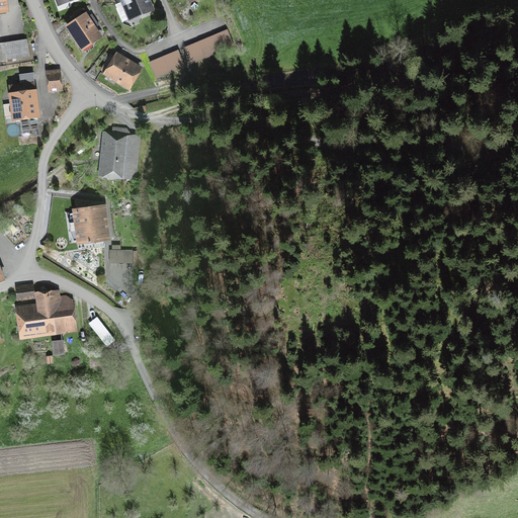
[(151,8),(147,0),(124,0),(132,16),(136,14),(140,15),(145,13),(147,10),(151,8)]
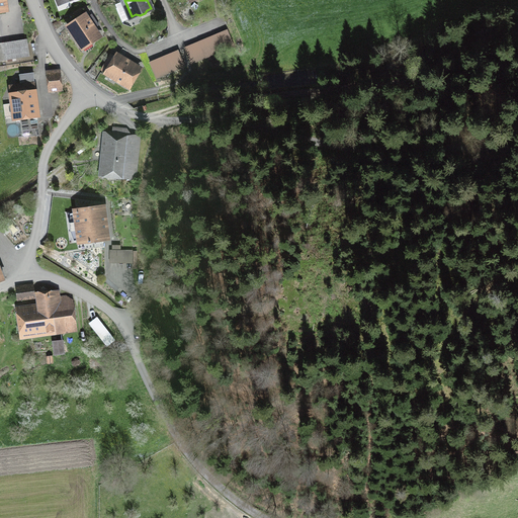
[(88,40),(90,42),(99,36),(94,28),(98,25),(91,15),(87,18),(85,15),(68,26),(81,46),(88,40)]
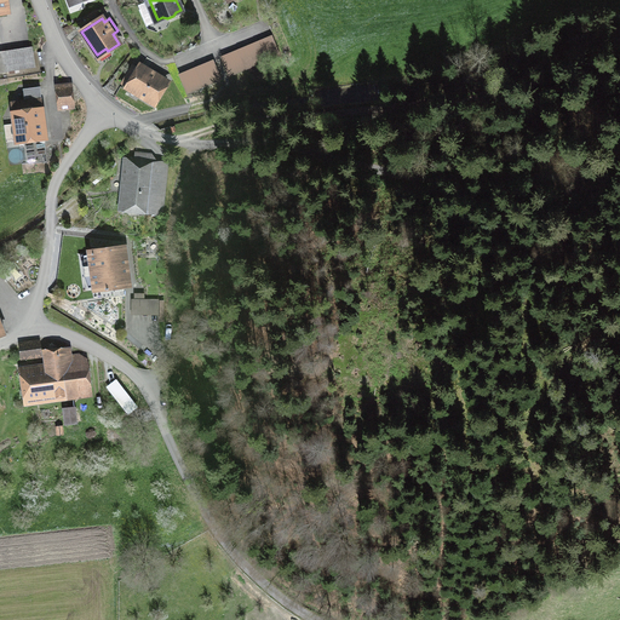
[(280,53),(273,38),(248,47),(256,64),(280,53)]
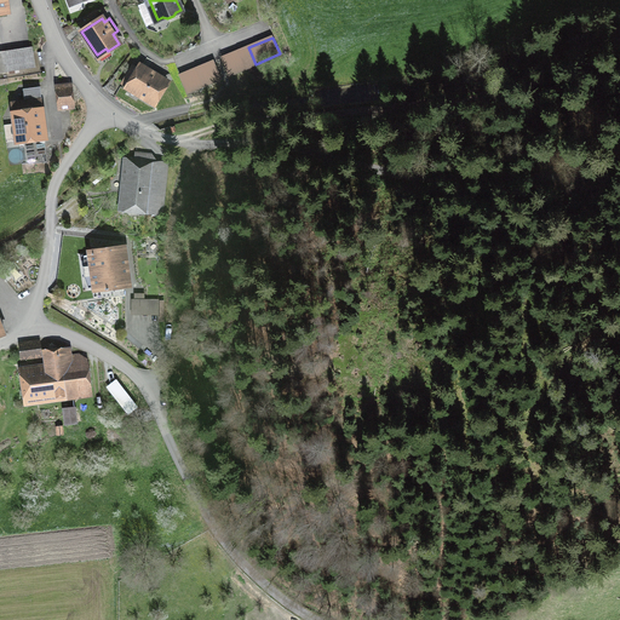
[(256,64),(248,47),(223,58),(230,74),(256,64)]
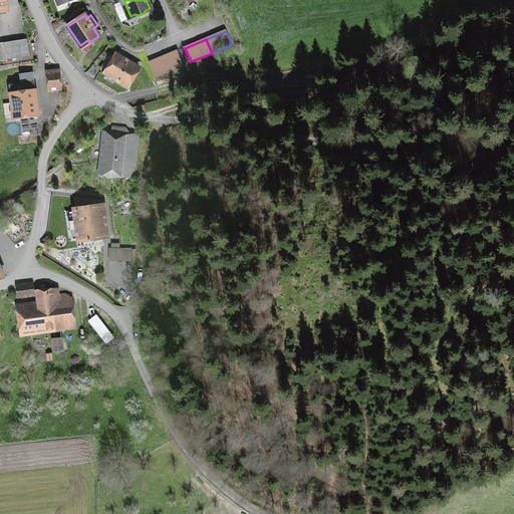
[(0,44),(0,59),(28,55),(26,40),(0,44)]
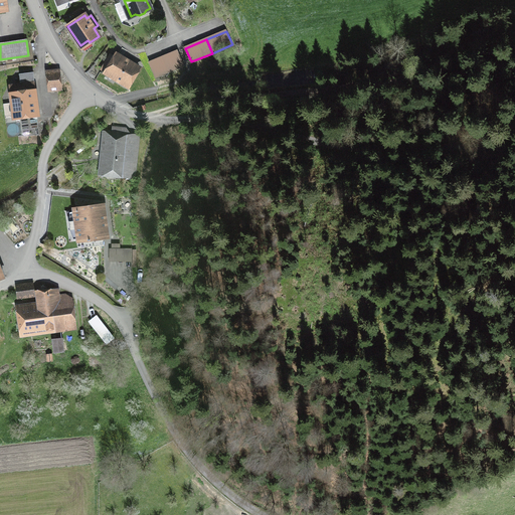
[(184,64),(178,50),(164,56),(170,70),(184,64)]
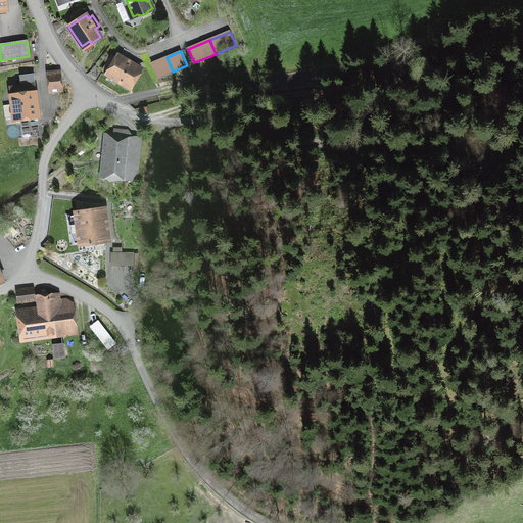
[(111,55),(102,70),(129,87),(140,69),(119,56),(117,58),(111,55)]
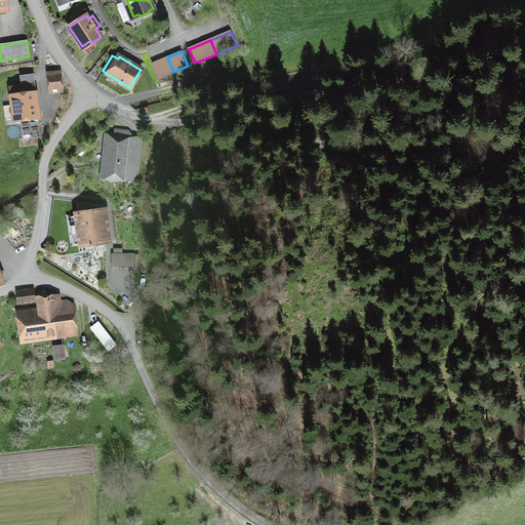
[(159,78),(173,72),(167,57),(153,64),(159,78)]
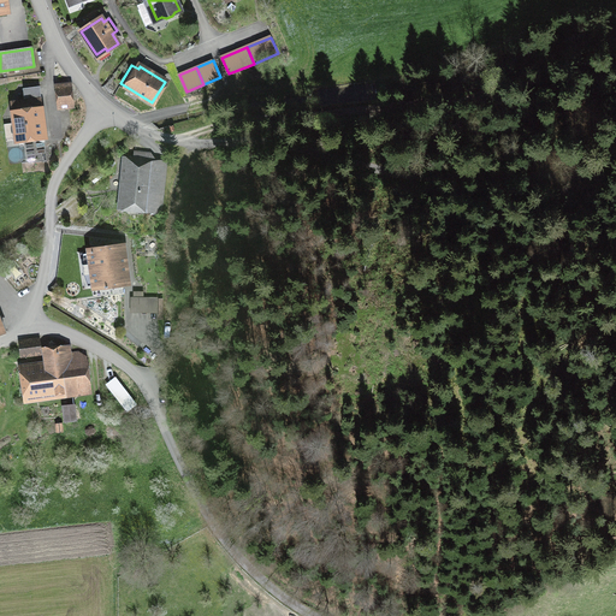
[(70,87),(58,88),(59,106),(71,105),(70,87)]
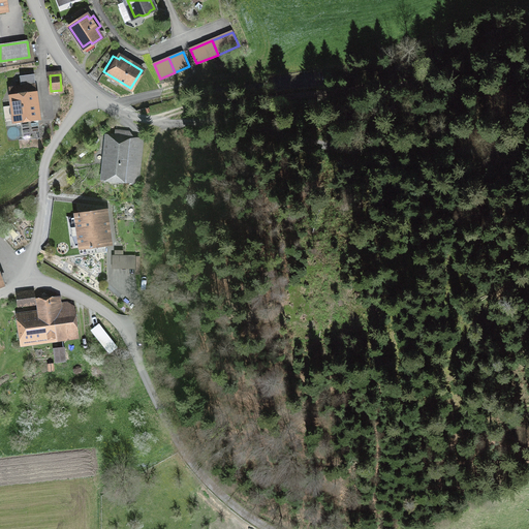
[(32,85),(11,88),(16,120),(36,117),(32,85)]
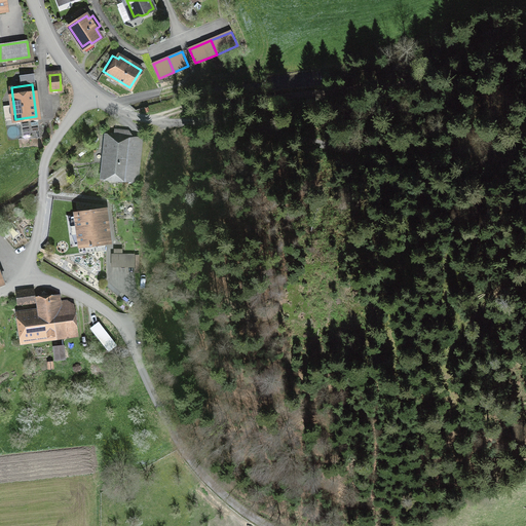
[(130,177),(130,174),(138,174),(141,139),(132,138),(127,130),(116,129),(115,136),(110,136),(106,175),(130,177)]
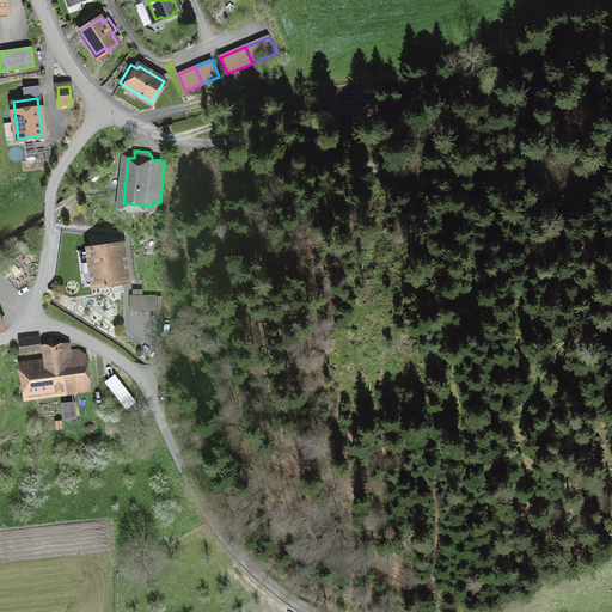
[(95,286),(126,281),(121,245),(90,249),(91,263),(83,264),(84,273),(92,271),(95,286)]
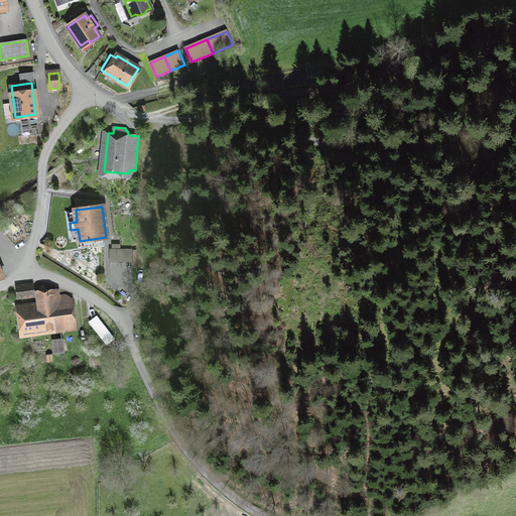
[(132,249),(112,250),(112,261),(133,261),(132,249)]
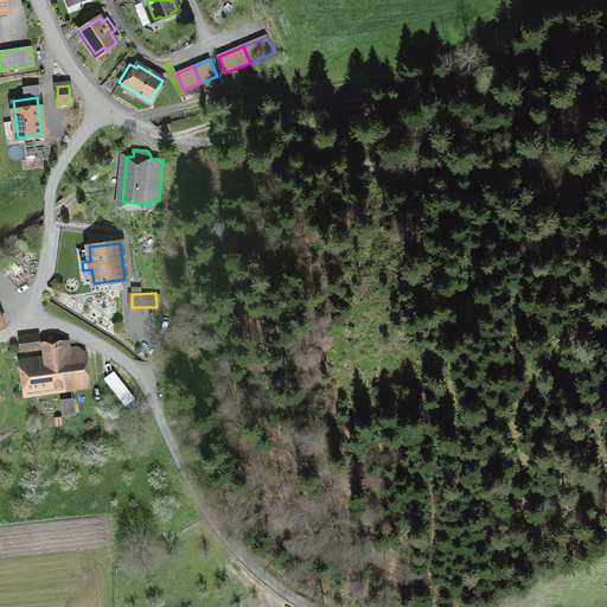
[(38,336),(21,338),(23,349),(39,347),(38,336)]
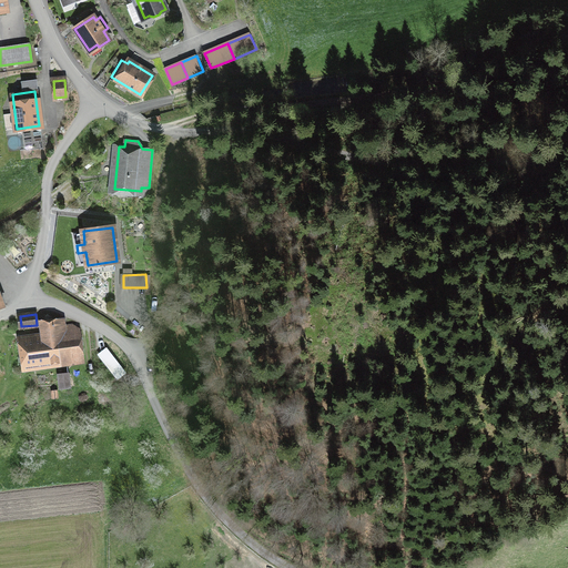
[(42,335),(21,338),(24,365),(81,357),(78,327),(73,325),(64,326),(64,321),(41,323),(42,335)]
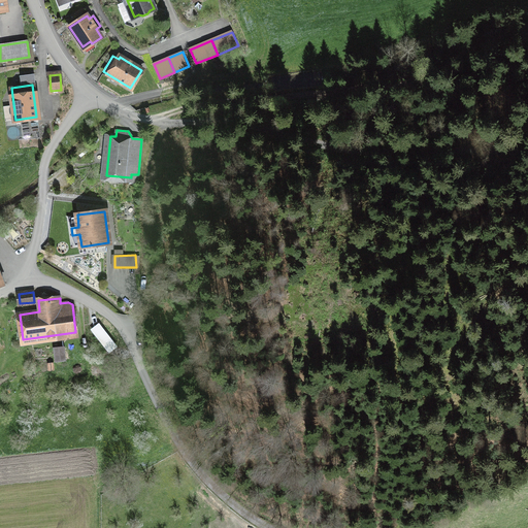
[(91,328),(109,352),(118,345),(99,322),(91,328)]
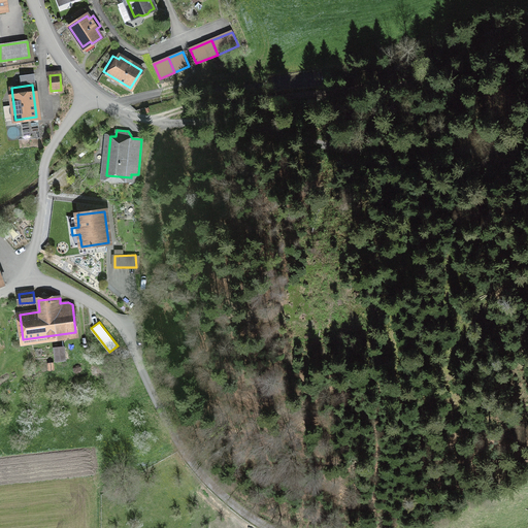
[(64,348),(54,349),(56,362),(65,360),(64,348)]
